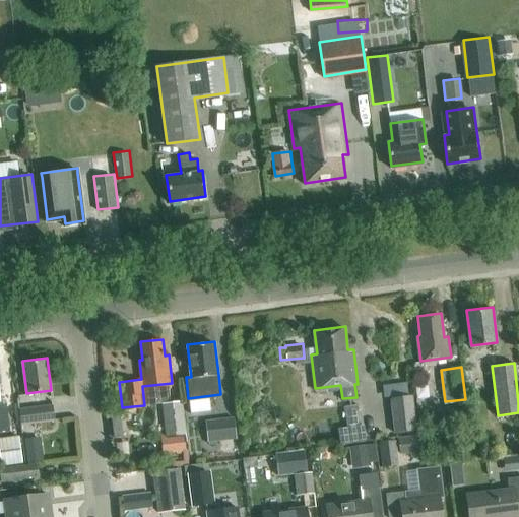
[(393,432),(416,430),(412,395),(390,397),(393,432)]
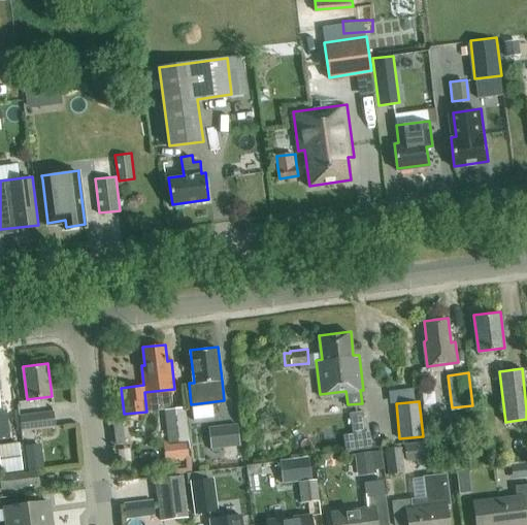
[(22,428),(19,404),(5,405),(8,430),(22,428)]
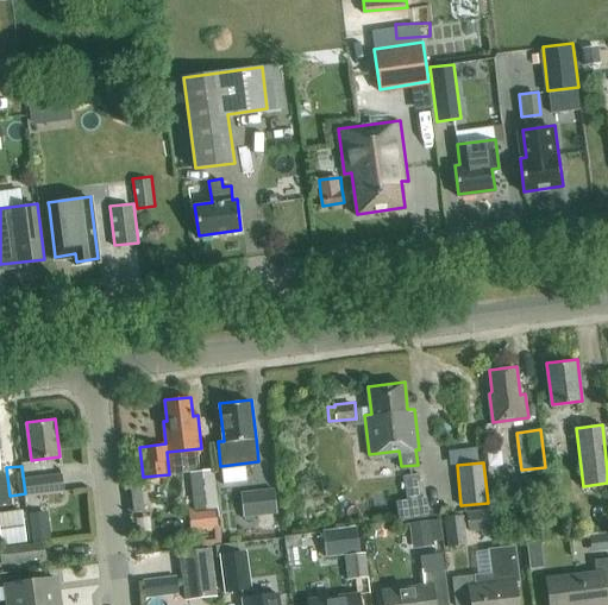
[(189,470),(195,510),(198,509),(199,518),(218,516),(217,506),(219,506),(213,466),(189,470)]
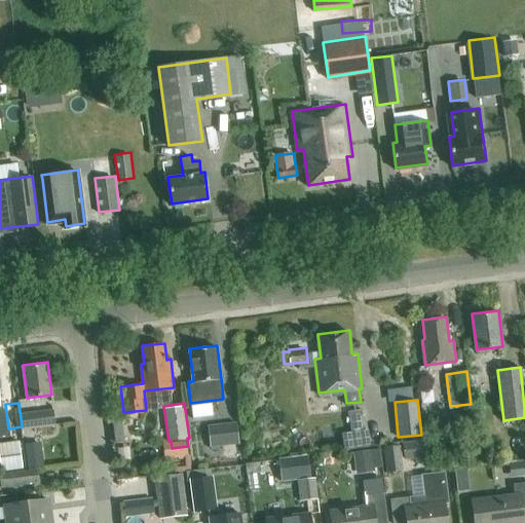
[(54,408),(34,411),(35,425),(55,423),(54,408)]
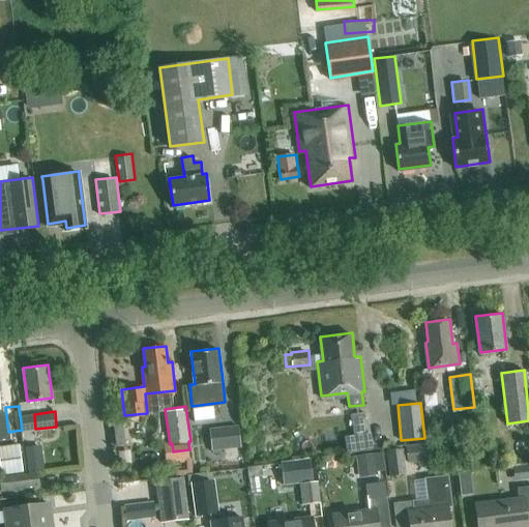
[(239,423),(209,427),(211,449),(241,445),(239,423)]
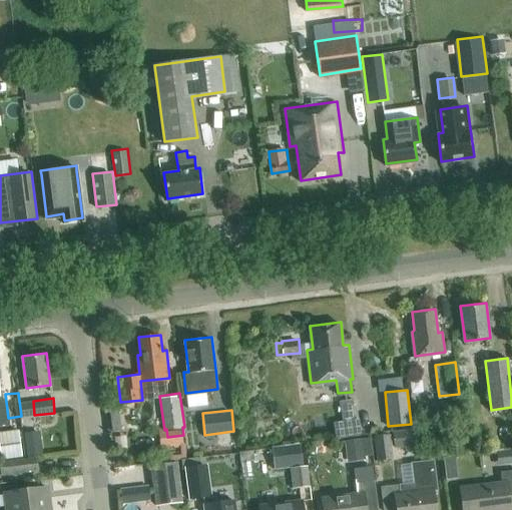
[(342,418),(343,432),(367,430),(365,415),(342,418)]
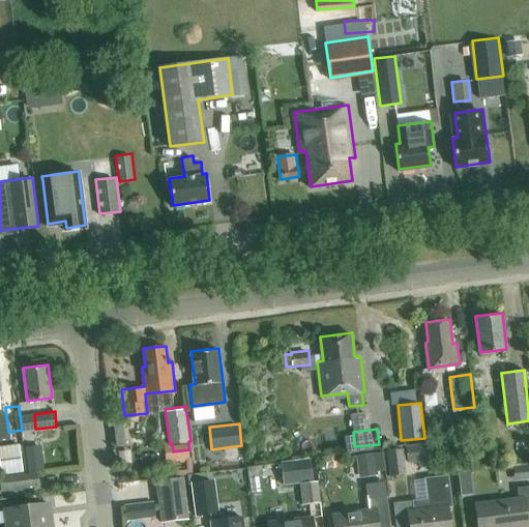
[(0,464),(1,472),(23,469),(19,441),(0,443),(0,464)]
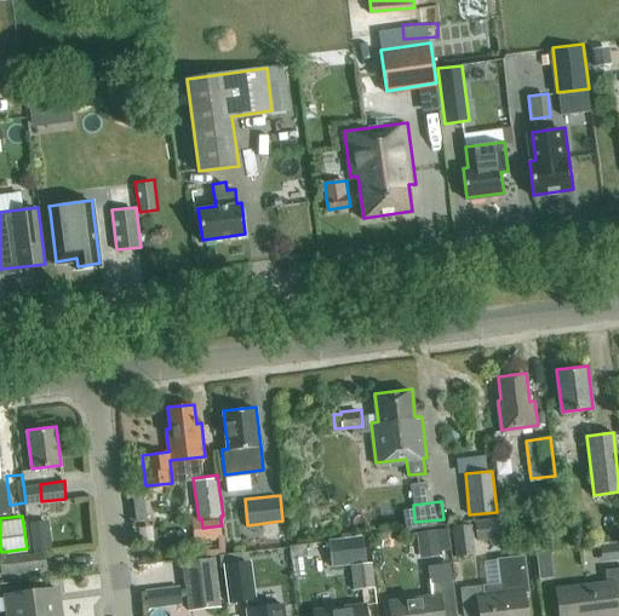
[(502,517),(475,520),(476,539),(504,536),(502,517)]
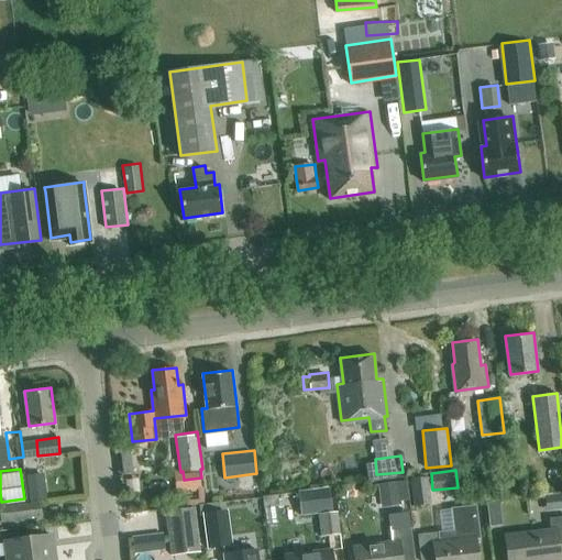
[(410,473),(414,505),(431,503),(428,471),(410,473)]
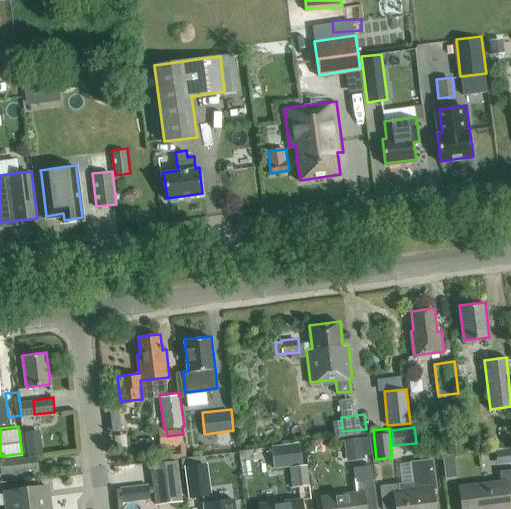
[(41,434),(25,436),(28,453),(43,451),(41,434)]
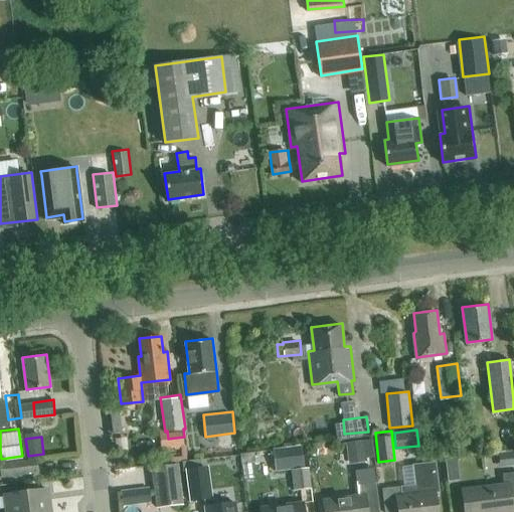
[(367,457),(374,456),(372,438),(346,442),(349,463),(367,460),(367,457)]
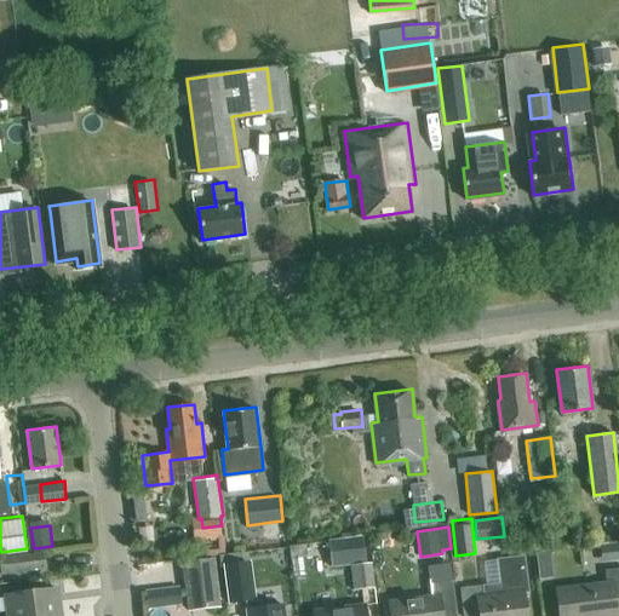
[(362,536),(328,540),(332,564),(366,560),(362,536)]
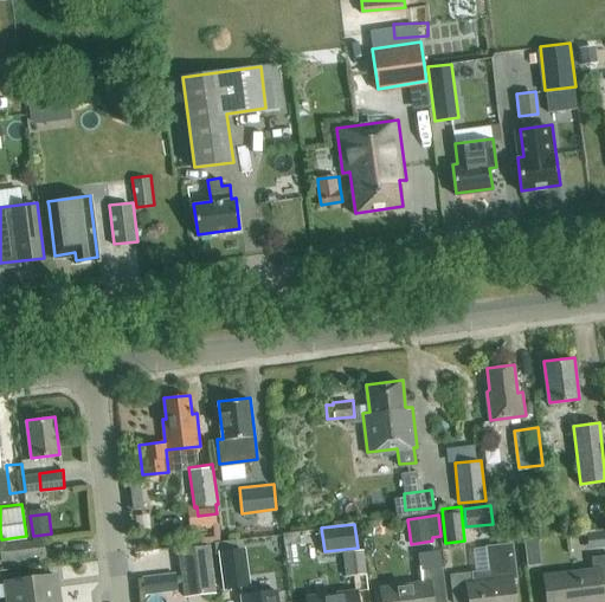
[(604,526),(587,530),(590,548),(604,545),(604,526)]
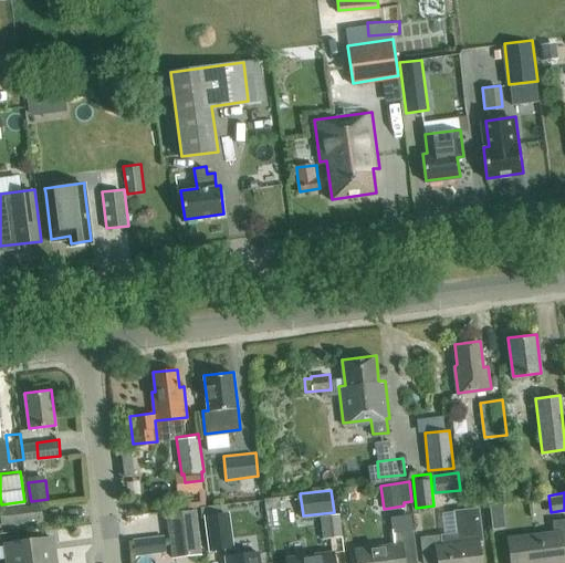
[(43,518),(42,503),(0,508),(2,522),(43,518)]
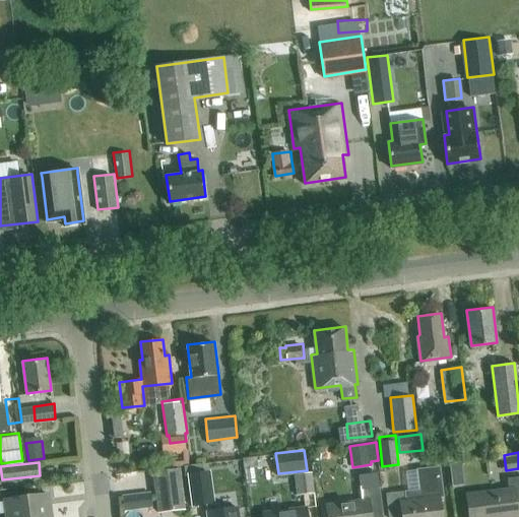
[(462,463),(449,464),(452,488),(464,487),(462,463)]
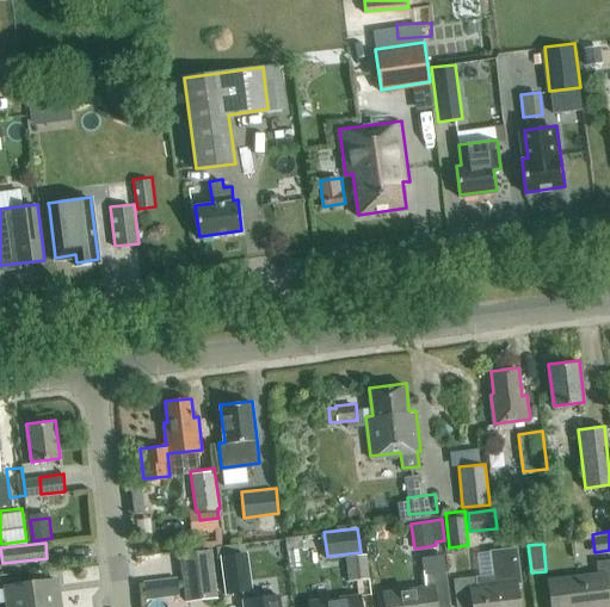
[(491,550),(494,574),(455,580),(460,606),(474,605),(473,606),(519,606),(517,582),(522,581),(517,545),(491,550)]
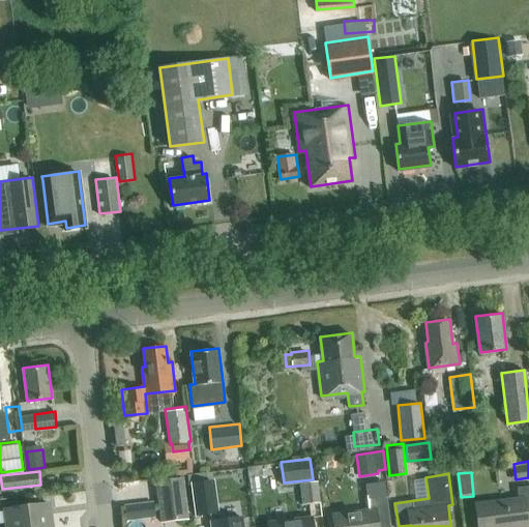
[(183,476),(155,479),(160,521),(188,518),(183,476)]
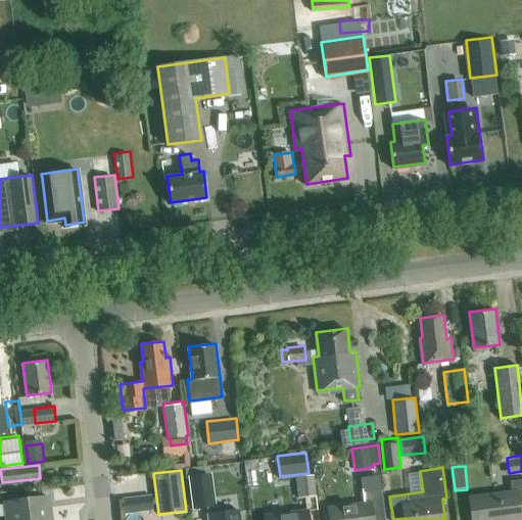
[(189,474),(193,508),(211,506),(206,472),(189,474)]
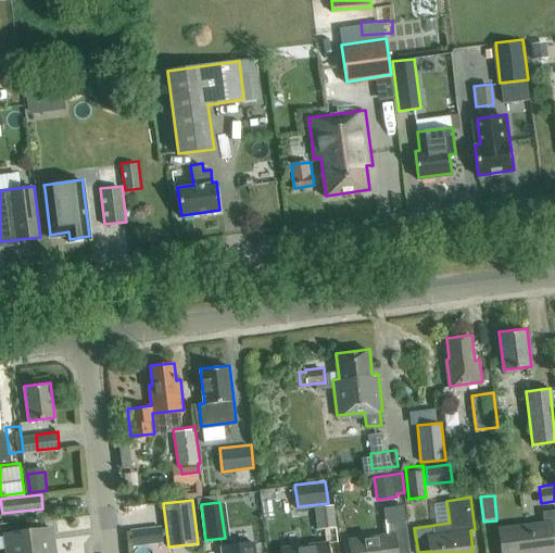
[(315,505),(317,528),(337,526),(333,503),(315,505)]
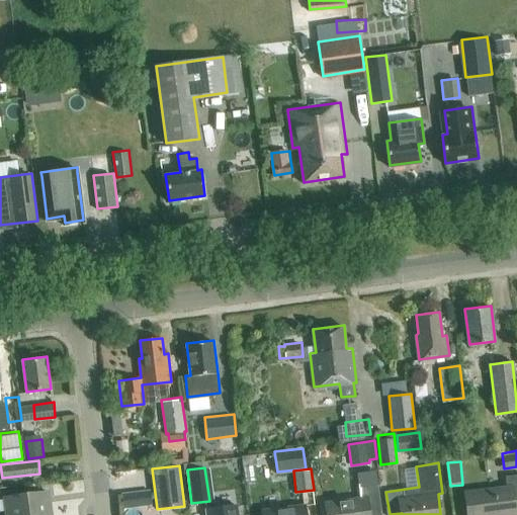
[(516,514),(514,498),(516,497),(516,474),(506,476),(507,487),(465,492),(467,514),(516,514)]
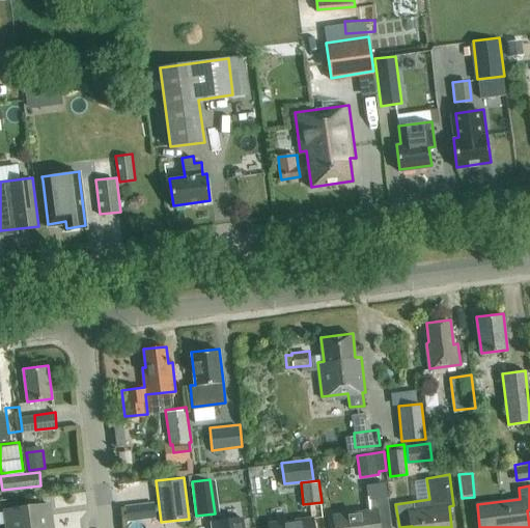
[(391,527),(388,496),(370,498),(371,509),(334,515),(335,527),(391,527)]
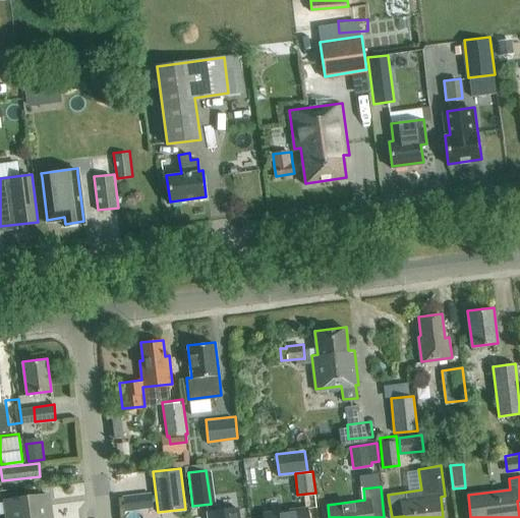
[(50,517),(48,495),(5,500),(7,517),(50,517)]
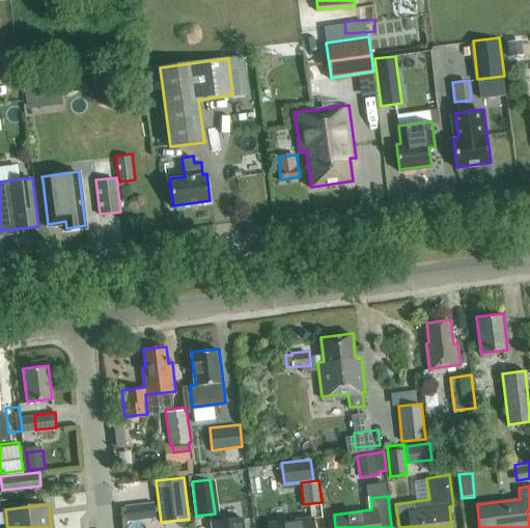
[(212,521),(212,527),(244,527),(243,517),(212,521)]
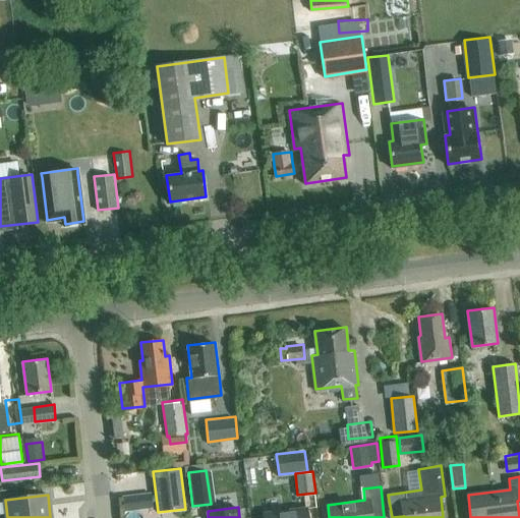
[(307,517),(306,507),(265,513),(265,517),(307,517)]
